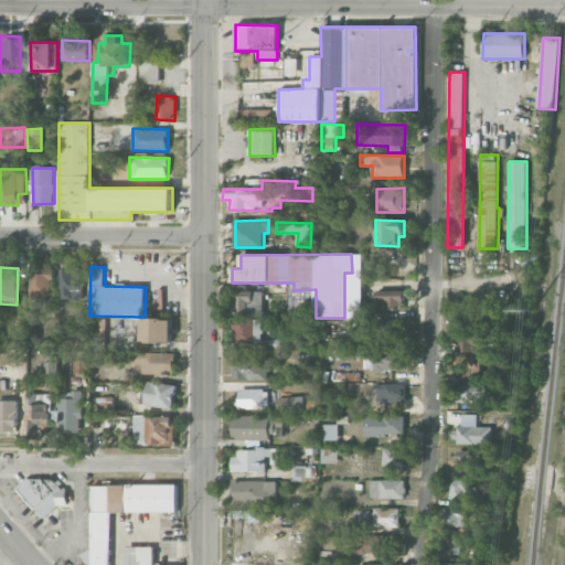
[(62,268),(62,298),(82,299),(83,268),(62,268)]
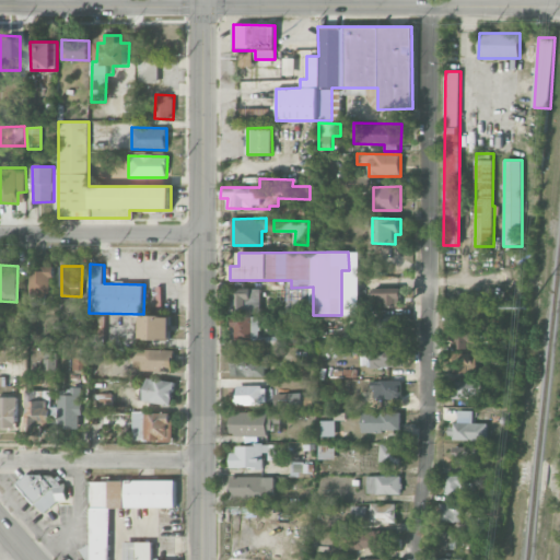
[(30,294),(51,294),(51,267),(31,267),(30,294)]
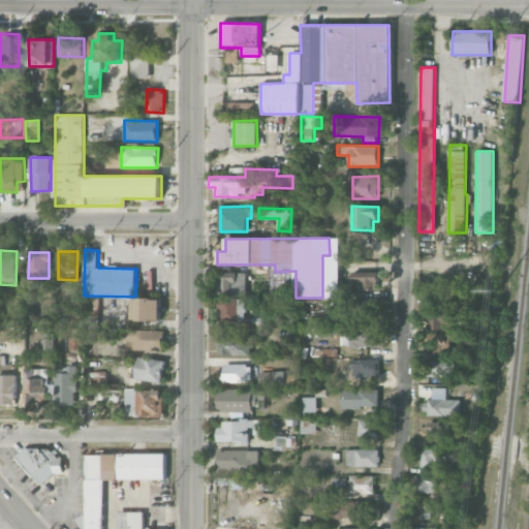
[(377,272),(351,272),(351,291),(377,290),(377,272)]
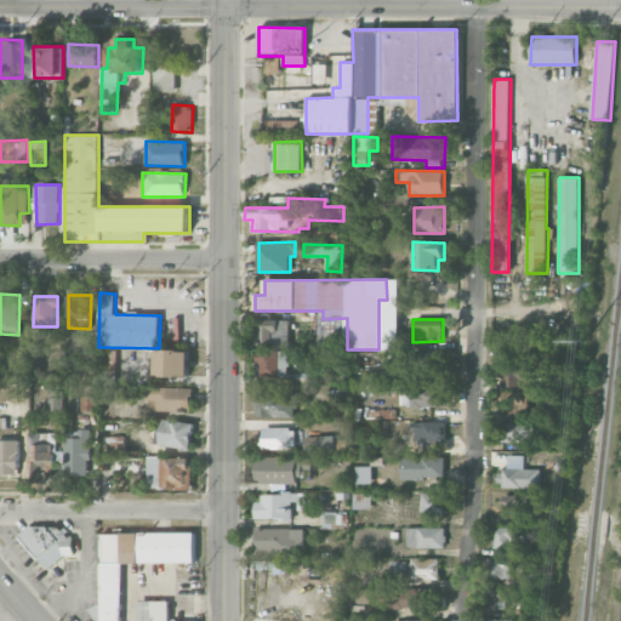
[(290,346),(289,320),(279,320),(279,325),(255,326),(256,347),(290,346)]
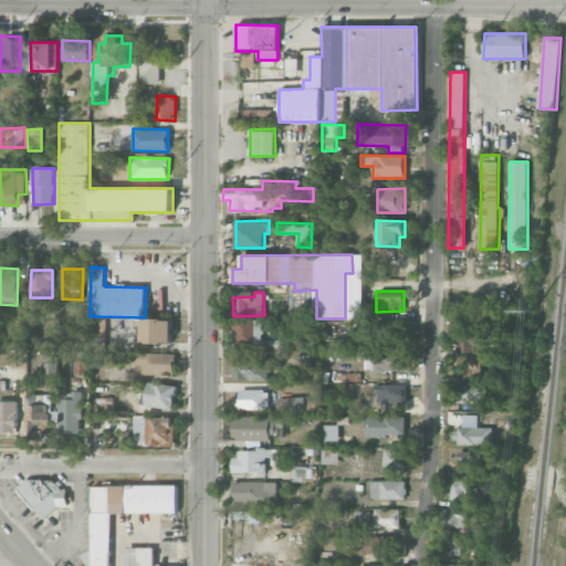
[(406,338),(406,318),(376,320),(376,338),(406,338)]
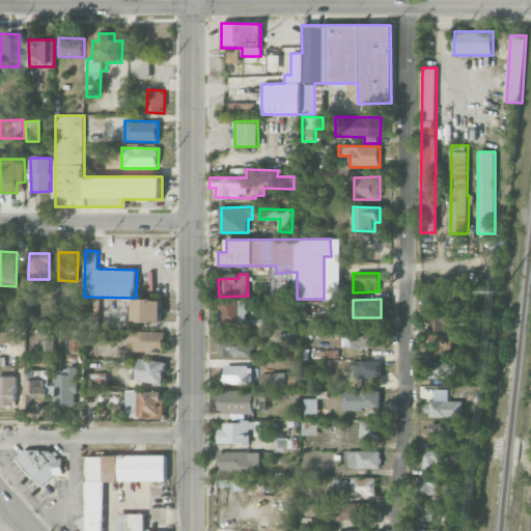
[(162,322),(162,300),(134,300),(134,322),(162,322)]
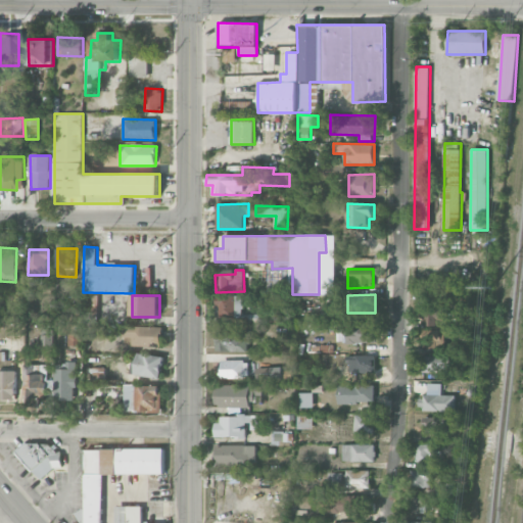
[(217,319),(243,318),(242,297),(217,297),(217,319)]
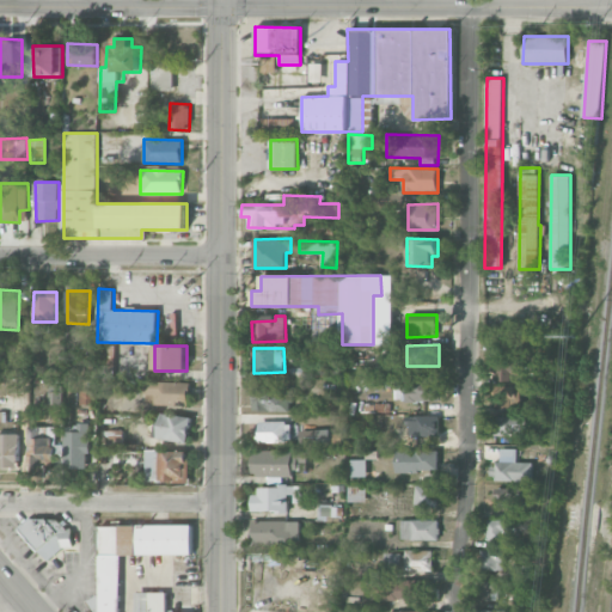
[(494,366),(494,380),(531,379),(530,365),(516,365),(516,366),(494,366)]
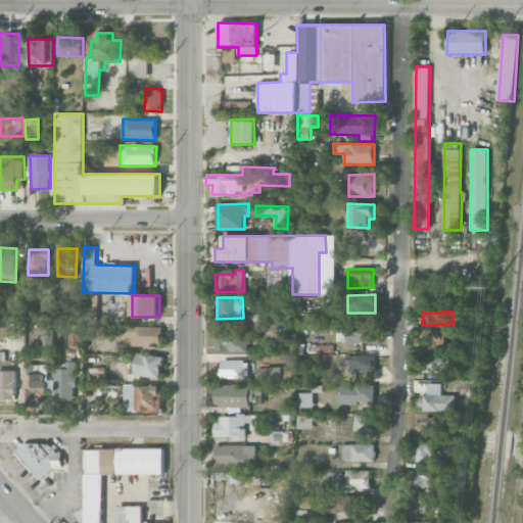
[(375,323),(346,323),(346,342),(375,343),(375,323)]
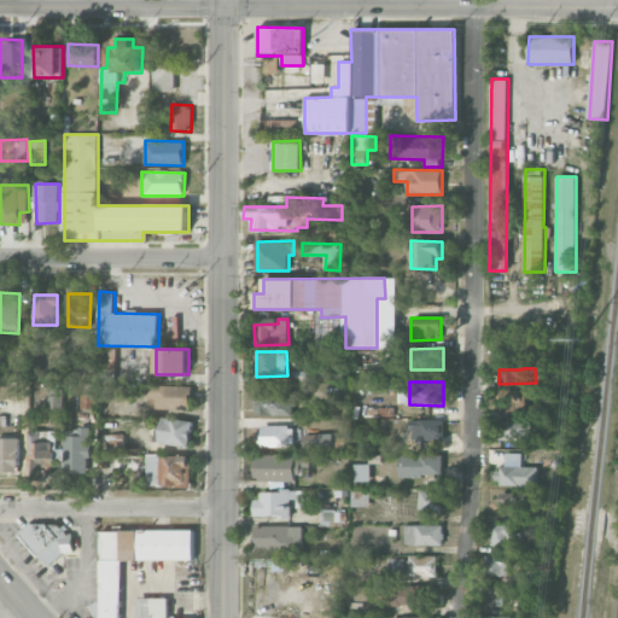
[(192,386),(147,385),(147,409),(191,409),(192,386)]
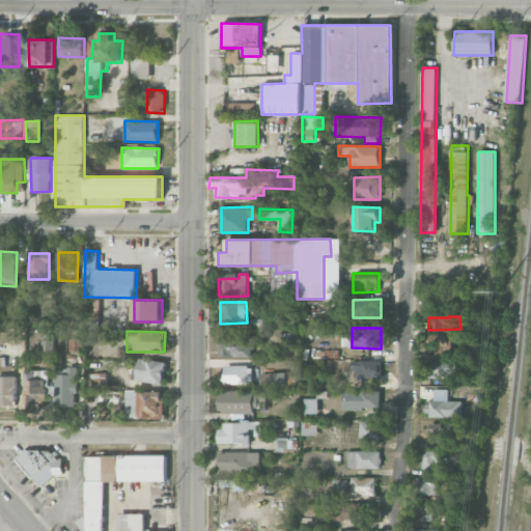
[(429,354),(452,353),(451,335),(428,335),(429,354)]
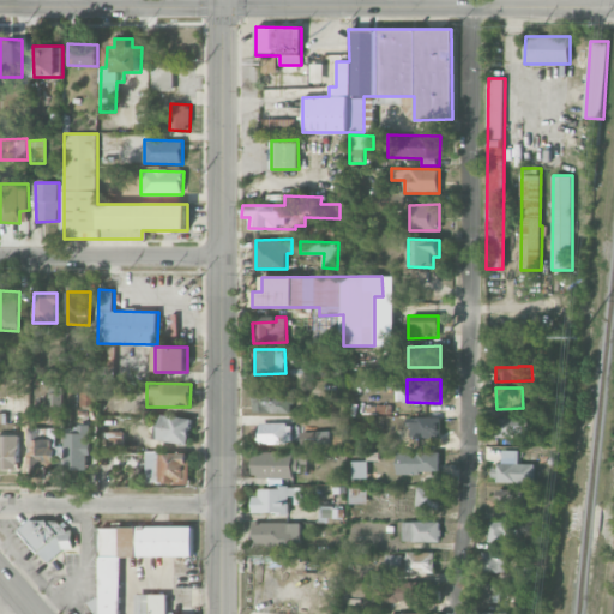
[(292,413),(292,389),(253,389),(253,414),(292,413)]
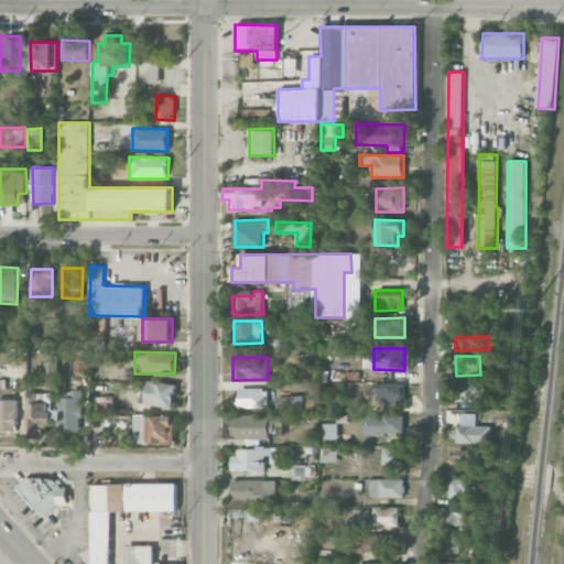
[(85,360),(74,359),(73,372),(85,372),(85,360)]
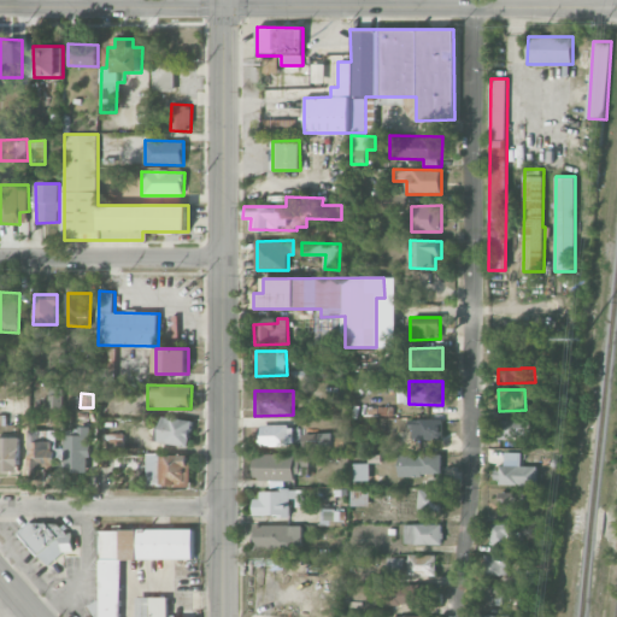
[(189,446),(193,419),(162,416),(160,428),(154,427),(153,441),(189,446)]
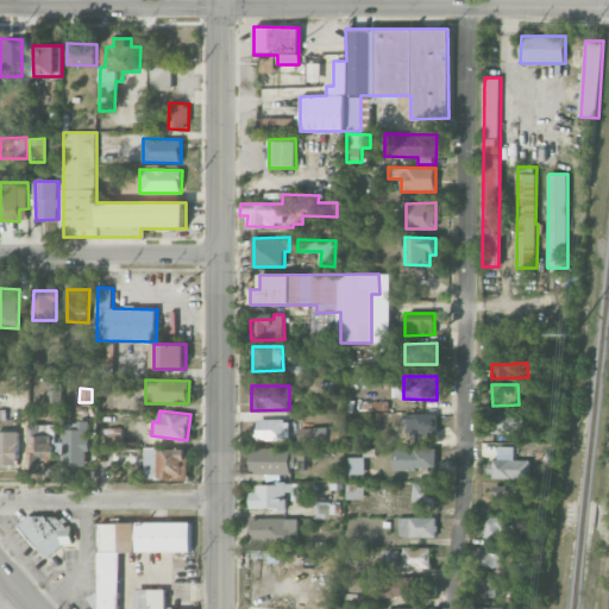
[(437,434),(437,414),(408,414),(408,435),(437,434)]
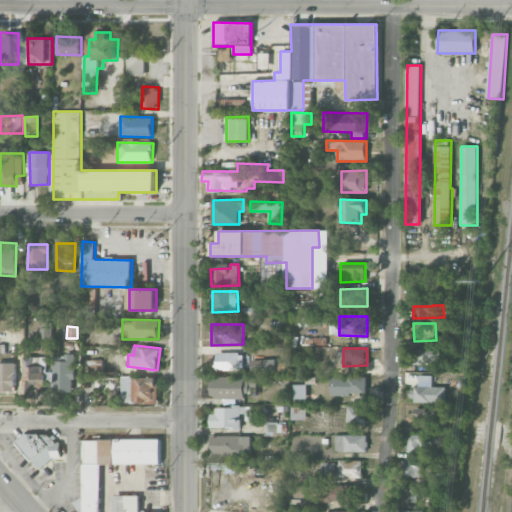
[(413,364),(441,364),(441,348),(413,348),(413,364)]
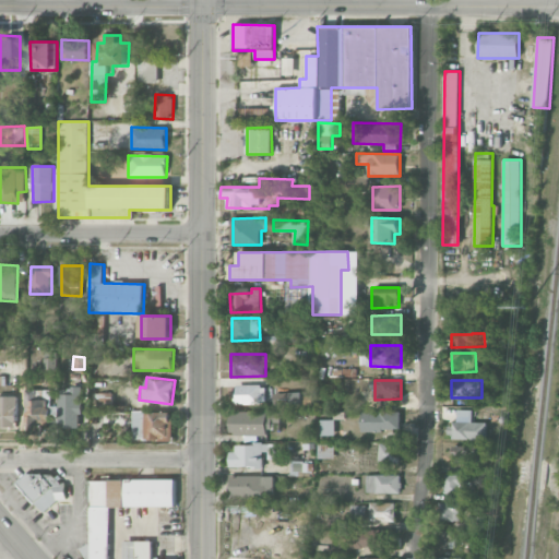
[(235,385),(235,404),(271,405),(272,385),(235,385)]
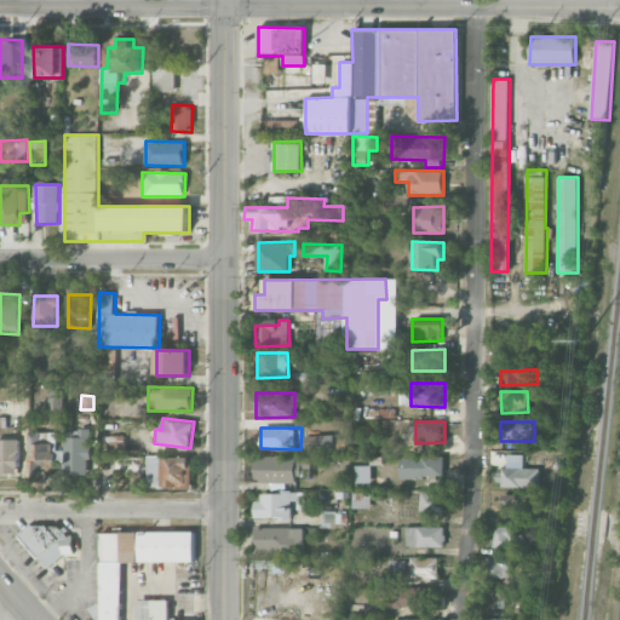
[(90,474),(89,436),(79,437),(79,431),(64,431),(65,475),(90,474)]
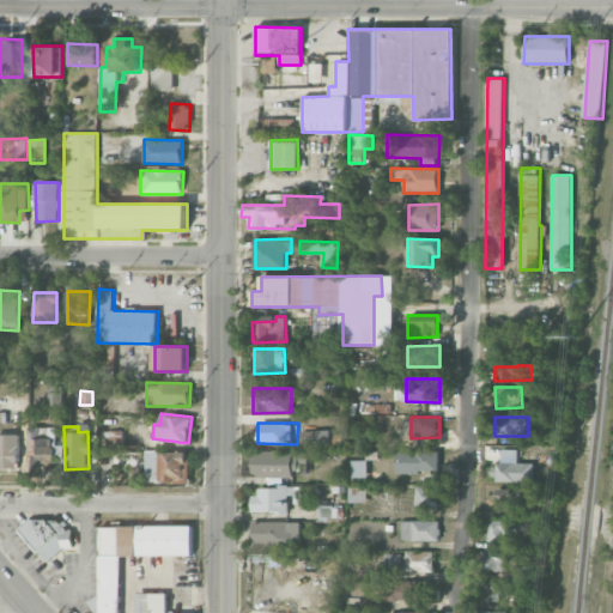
[(28,466),(52,467),(53,428),(29,428),(28,466)]
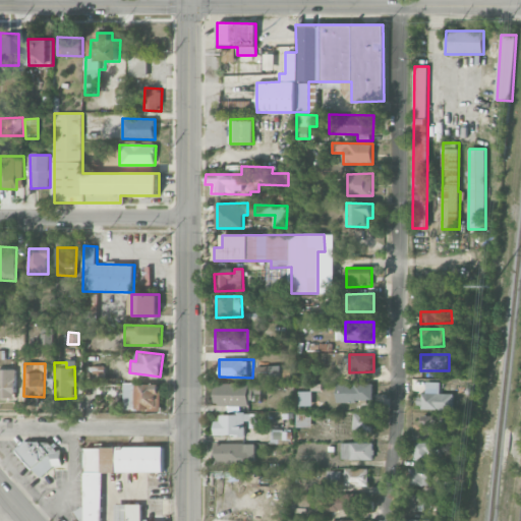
[(255,379),(280,378),(280,365),(255,366),(255,379)]
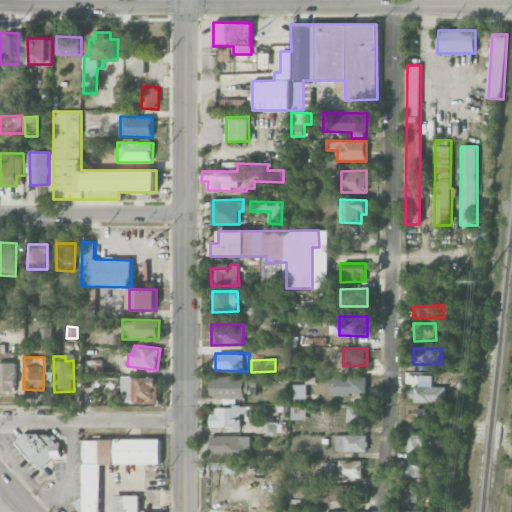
[(0,391),(15,391),(15,363),(0,362),(0,391)]
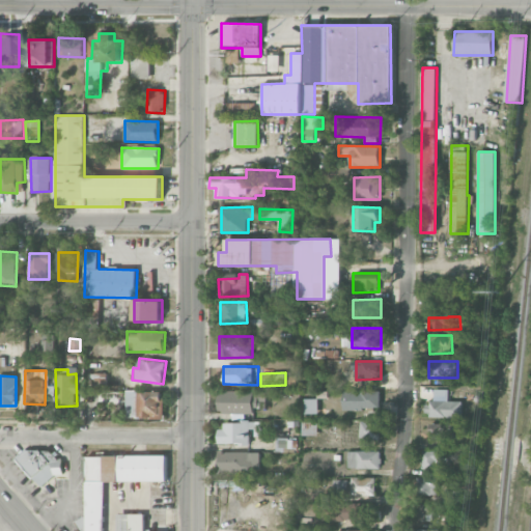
[(463,401),(449,401),(449,390),(434,389),(434,403),(427,402),(426,417),(462,418),(463,401)]
